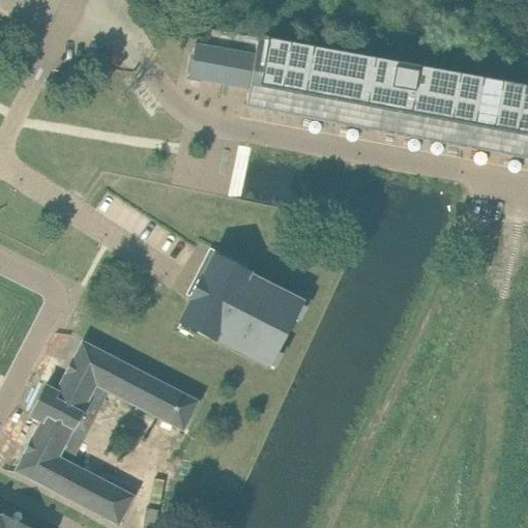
[(196,42),(189,76),(210,79),(250,86),(246,105),(527,155),(527,84),(275,38),(259,35),(259,37),(256,54),(207,45),(196,42)]
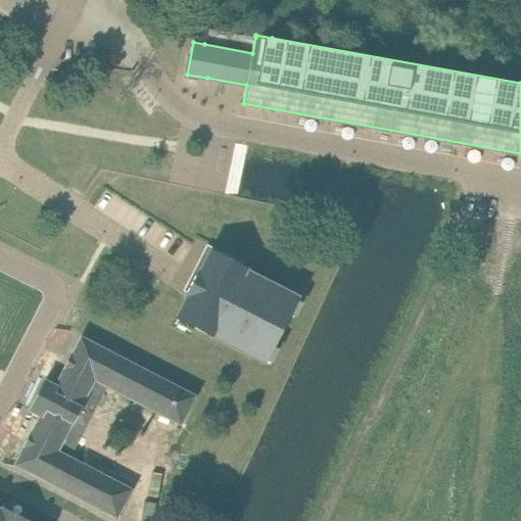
[(187,296),(176,317),(178,318),(178,317),(211,334),(211,335),(212,336),(214,335),(255,357),(264,339),(274,344),(290,313),(280,308),(289,290),(247,269),(248,268),(243,266),(226,256),(211,249),(200,270),(199,270),(188,290),(186,295),(187,296)]
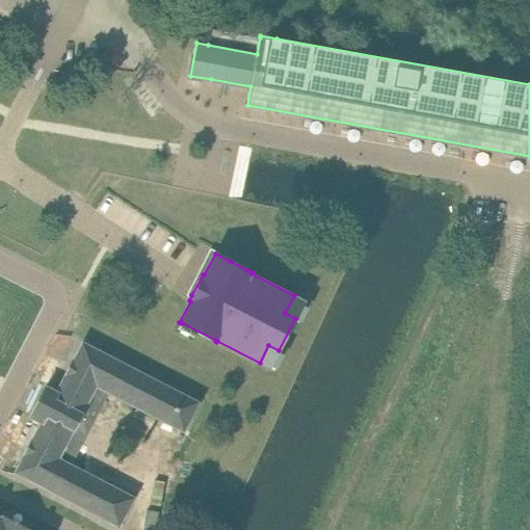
[(200,401),(84,342),(57,392),(47,387),(31,416),(42,422),(17,472),(120,525),(134,496),(72,464),(109,391),(184,430),(200,401)]
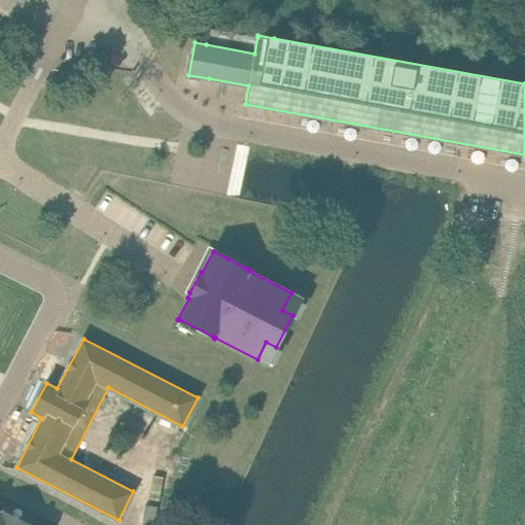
[(0,524),(28,524),(29,524),(10,515),(3,511),(2,513),(0,511),(0,524)]
